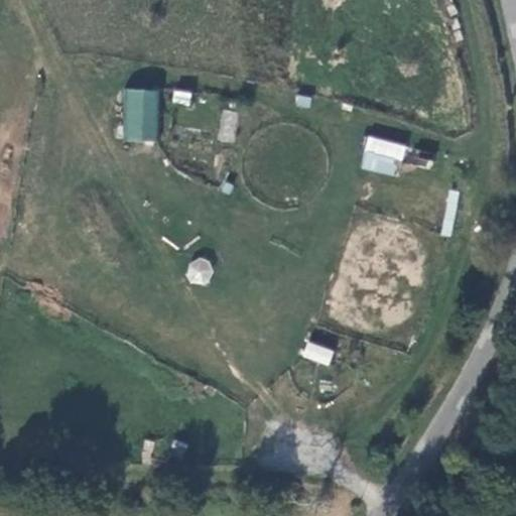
[(159,91),(125,90),(124,139),(158,140),(159,91)]
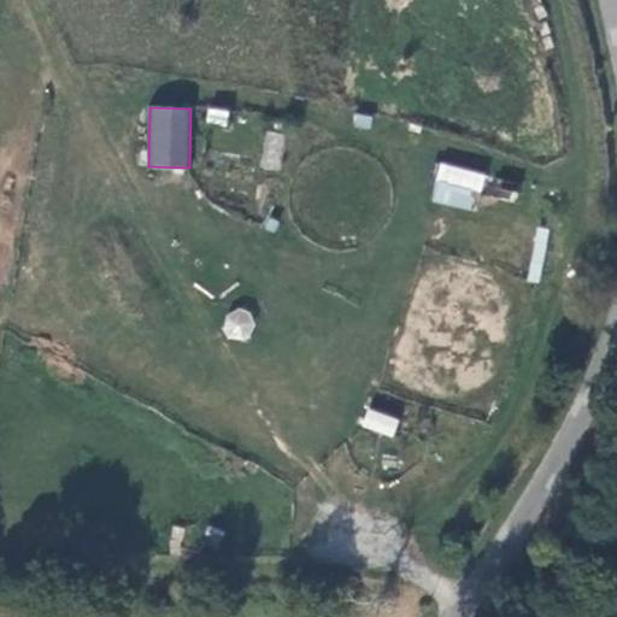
[(280,171),(286,134),(266,130),(259,168),(280,171)]
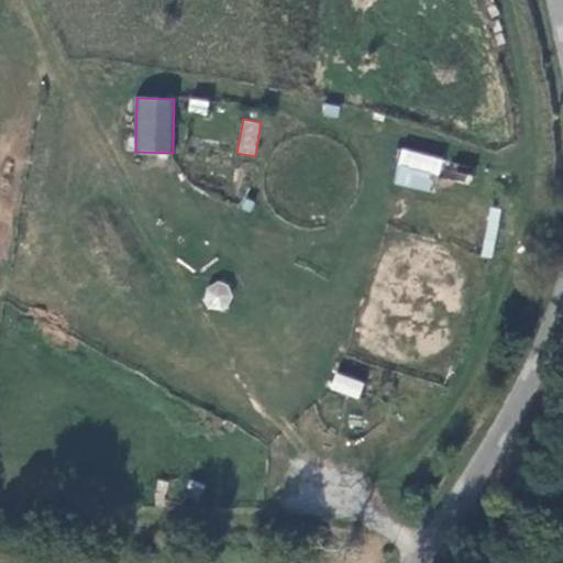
[(476,166),(400,147),(392,181),(434,192),(439,176),(472,185),(476,166)]
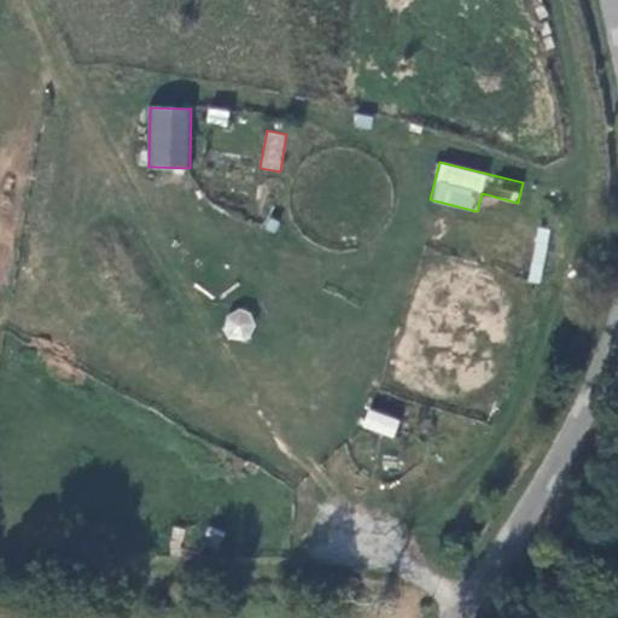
[(223,314),(228,339),(252,336),(249,310),(223,314)]
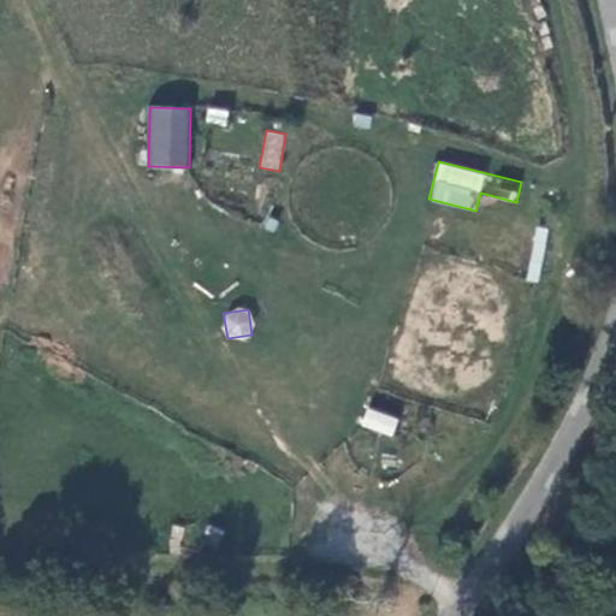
[(400,418),(367,406),(360,425),(392,437),(400,418)]
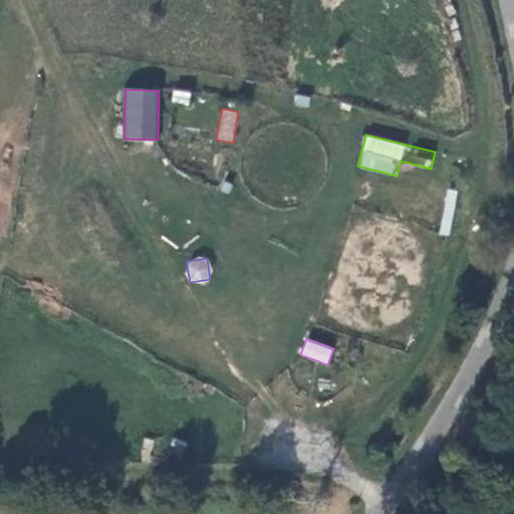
[(160,425),(148,424),(148,431),(159,432),(160,425)]
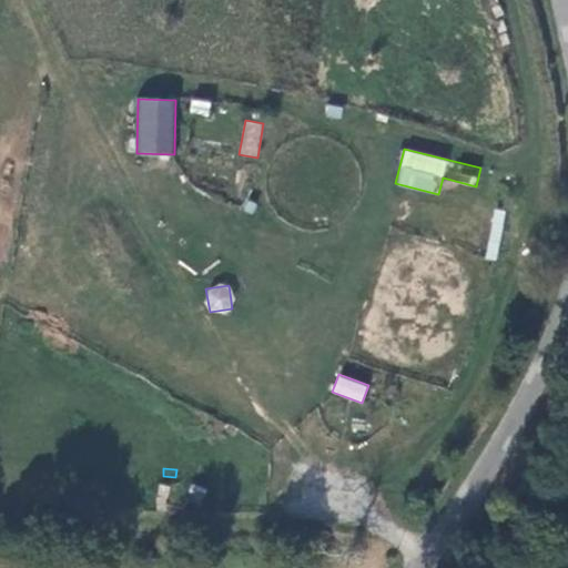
[(161,477),(149,475),(145,488),(158,490),(161,477)]
